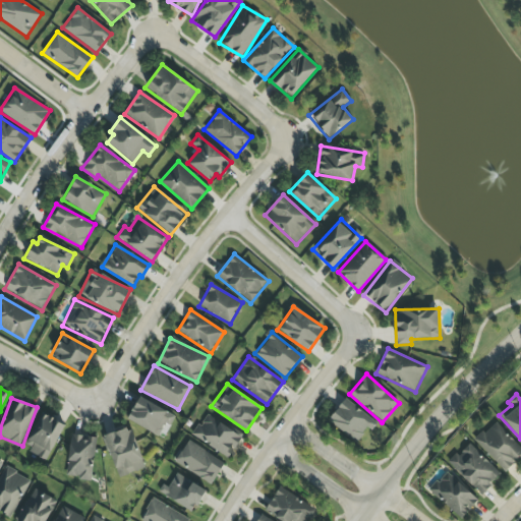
[(175,414),(136,399),(127,421),(160,435),(164,424),(170,426),(175,414)]
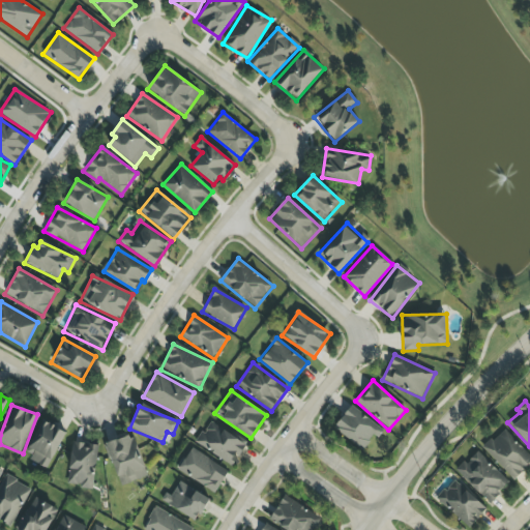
[(383,432),(351,406),(333,428),(362,451),(374,437),(377,439),(383,432)]
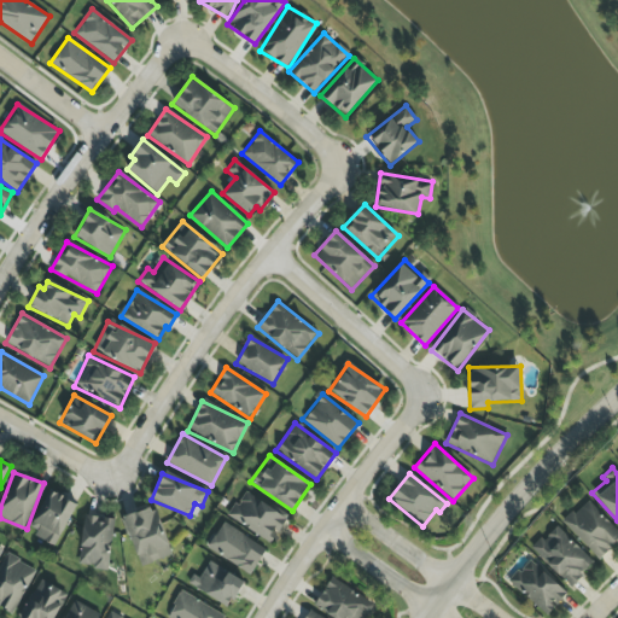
[(56,546),(77,505),(50,490),(28,531),(56,546)]
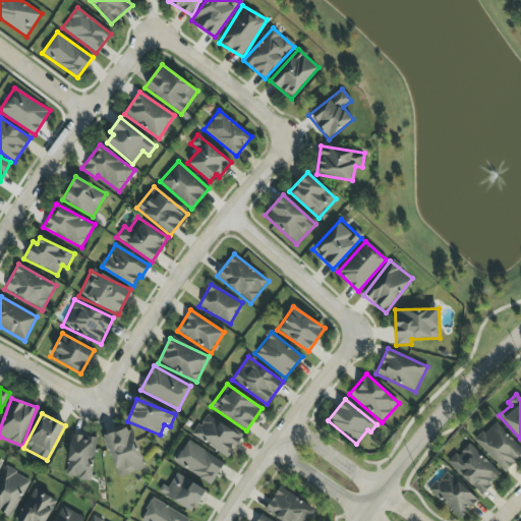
[(229,459),(242,437),(206,414),(192,436),(229,459)]
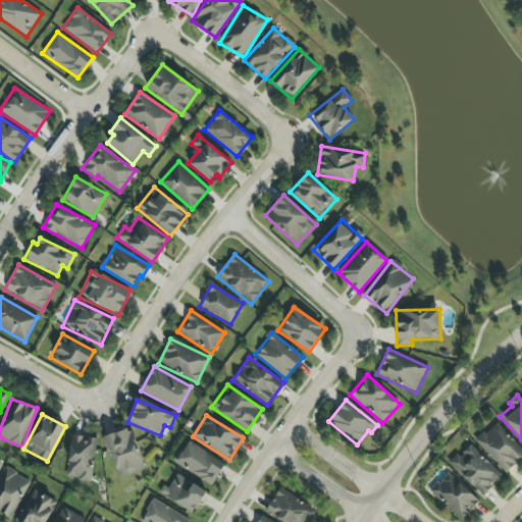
[(521,457),(521,450),(497,422),(476,441),(505,473),(521,457)]
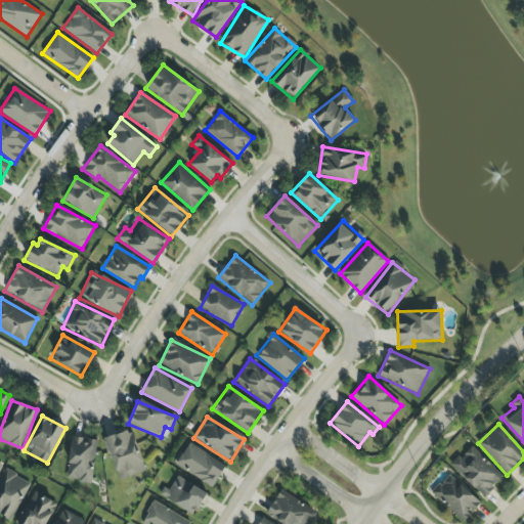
[(132,430),(105,439),(119,480),(145,472),(132,430)]
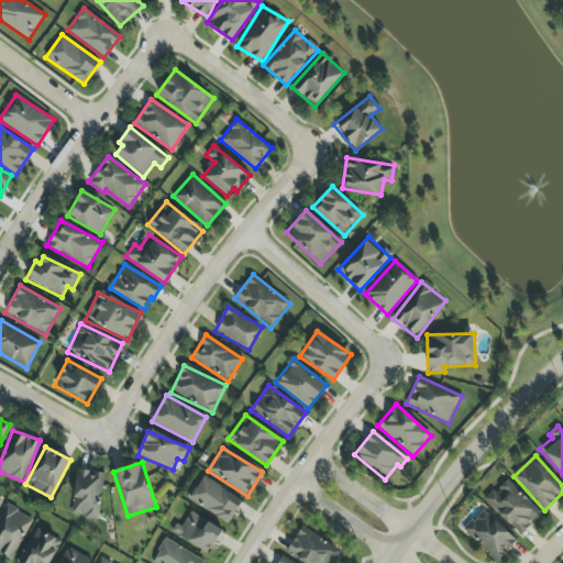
[(103,473),(77,470),(72,516),(98,519),(103,473)]
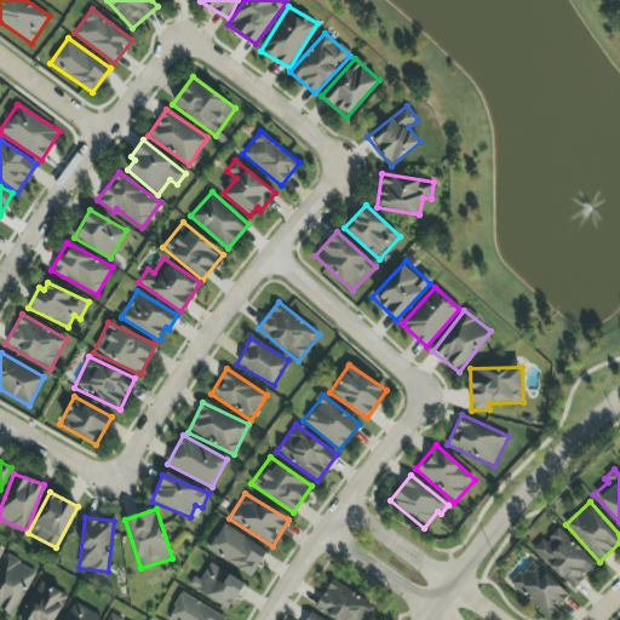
[(207,550),(251,577),(267,551),(223,524),(207,550)]
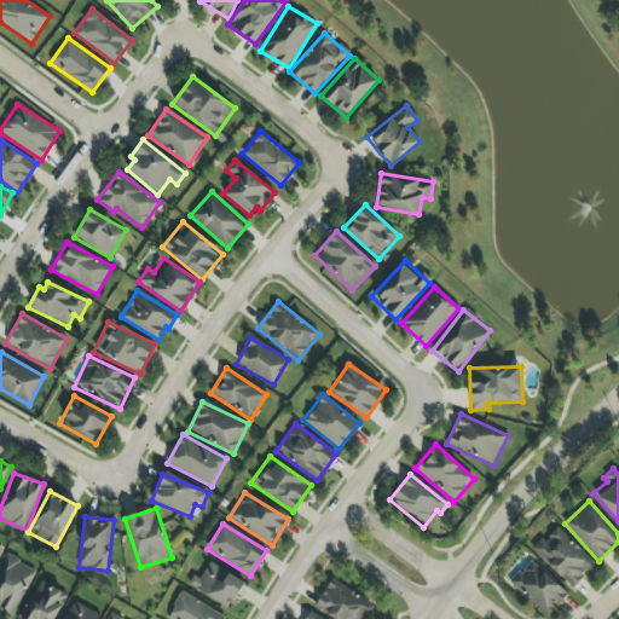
[(533,551),(572,588),(595,562),(555,527),(533,551)]
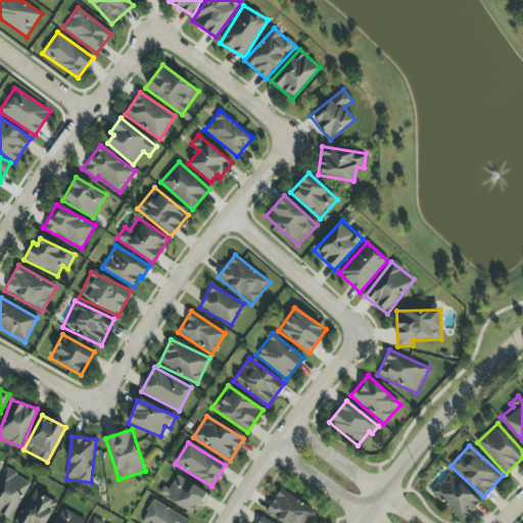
[(0,476),(0,514),(12,520),(29,480),(3,469),(0,476)]
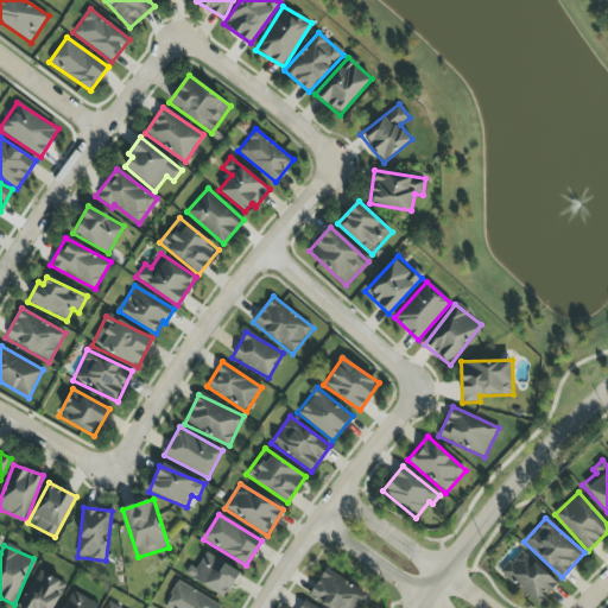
[(500,572),(537,606),(558,583),(521,550),(500,572)]
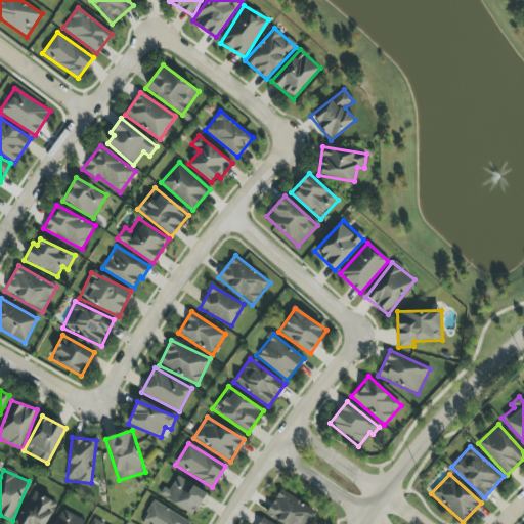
[(164,487),(160,495),(193,516),(207,494),(178,476),(169,490),(164,487)]
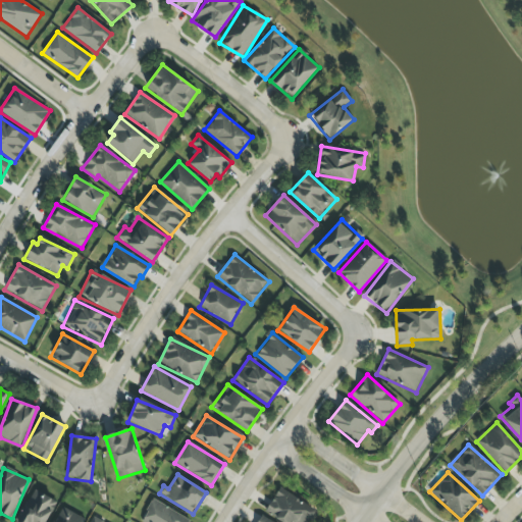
[(264,510),(280,521),(310,521),(317,513),(281,486),(264,510)]
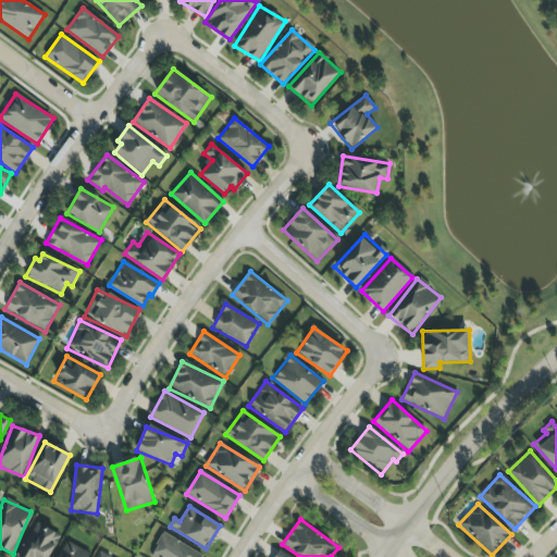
[(49,556),(61,535),(36,522),(17,556),(49,556)]
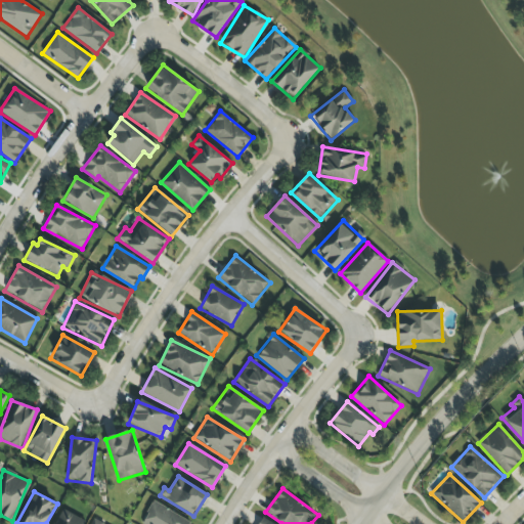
[(141,523),(186,523),(189,520),(153,503),(141,523)]
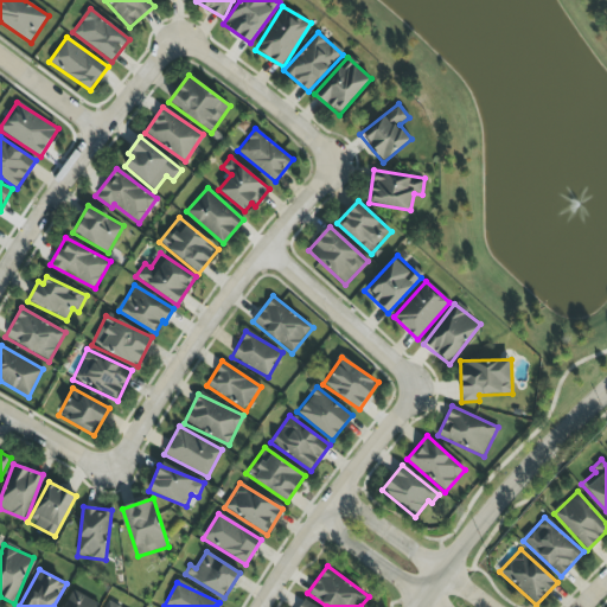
All buildings are outlined.
